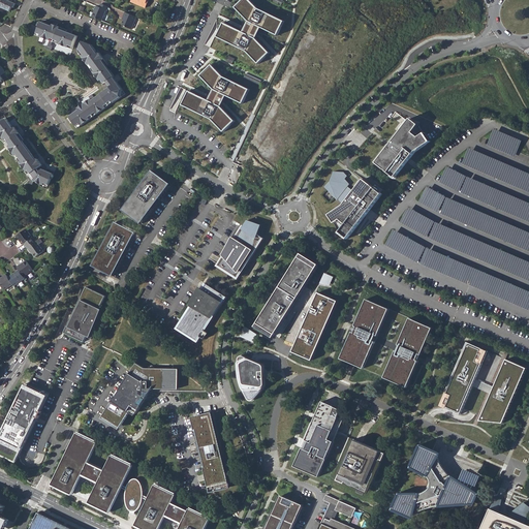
[(16,4),(12,2),(11,1),(11,0),(0,0),(0,1),(2,2),(0,6),(10,11),(12,7),(14,7),(16,4)]
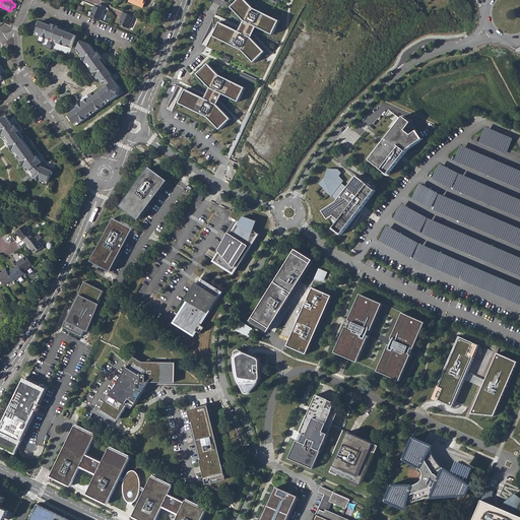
[(131,0),(130,3),(143,8),(145,3),(144,2),(144,0),(131,0)]
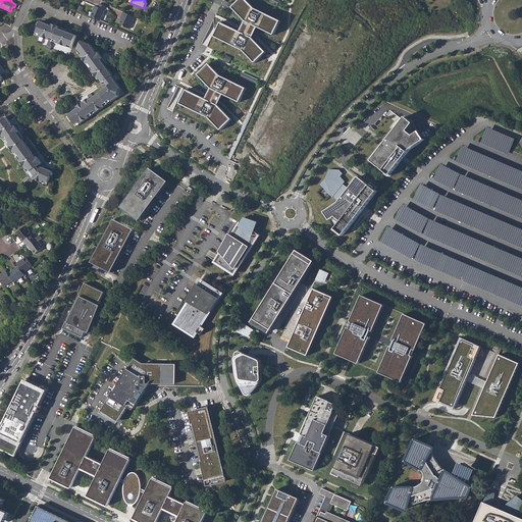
[(221,22),(214,37),(243,50),(255,63),(266,52),(253,38),(258,28),(274,36),(280,21),(255,8),(247,0),(239,0),(232,7),(246,20),(240,32),(221,22)]
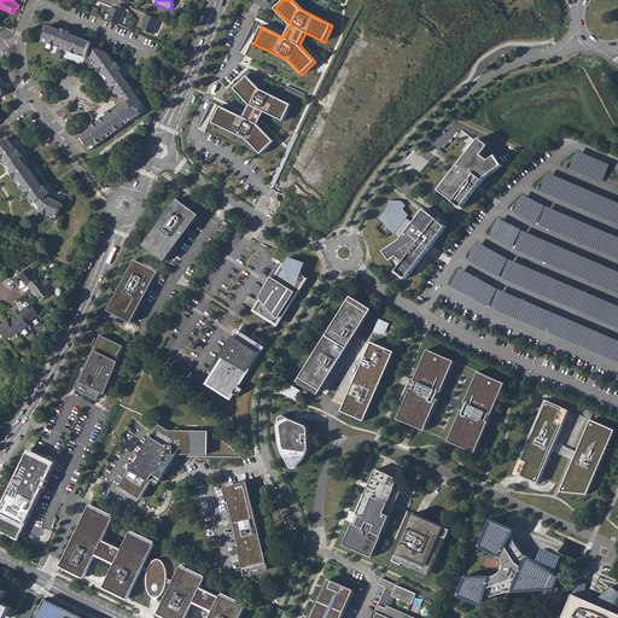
[(109,5),(104,18),(115,23),(121,10),(122,10),(123,6),(115,3),(112,7),(109,5)]
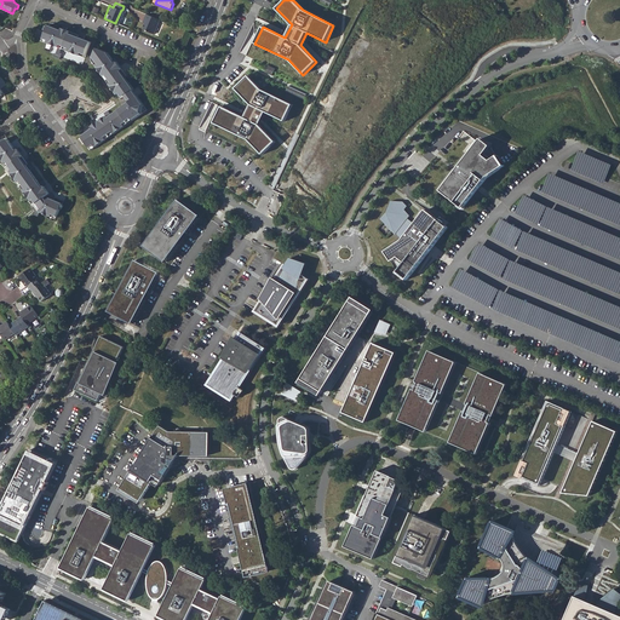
[(156,34),(162,21),(150,16),(148,21),(150,22),(148,26),(147,30),(156,34)]
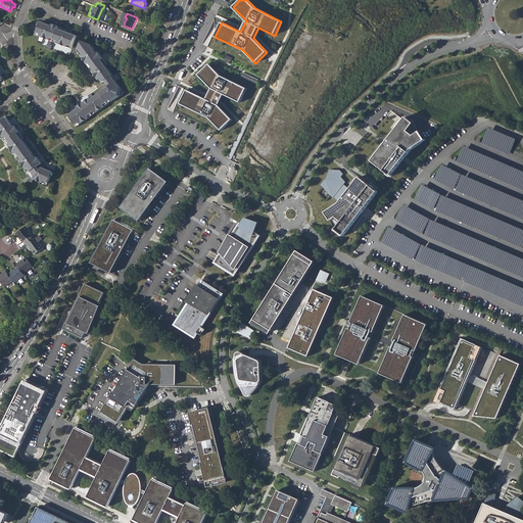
[(54,30),(56,25),(57,22),(53,21),(51,26),(41,21),(39,28),(43,29),(40,36),(50,40),(50,38),(58,41),(57,43),(67,47),(68,45),(73,46),(77,35),(70,33),(73,29),(67,27),(66,29),(65,34),(62,33),(63,30),(57,28),(56,31),(54,30)]
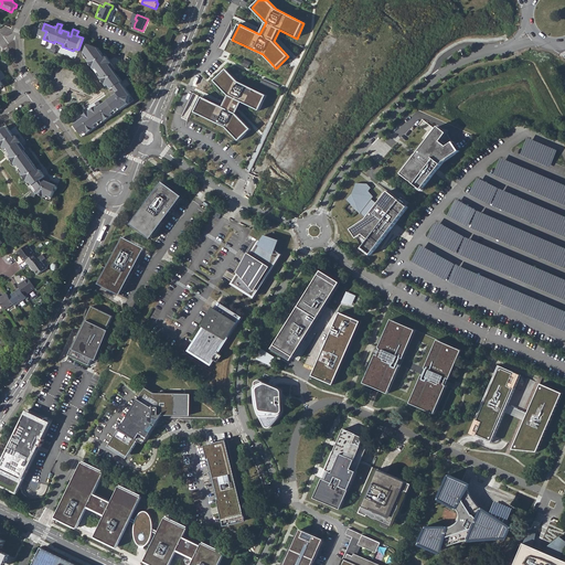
[(67,35),(71,36),(72,31),(61,27),(59,32),(61,33),(62,30),(68,32),(67,35)]
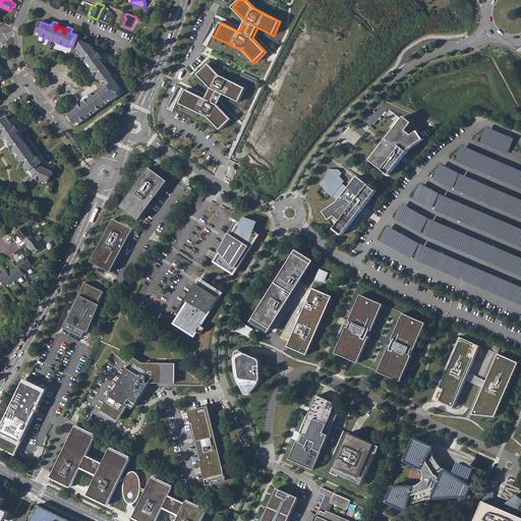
[(105,80),(112,75),(112,74),(109,69),(112,66),(109,62),(107,64),(103,66),(102,64),(104,62),(100,57),(98,59),(97,58),(100,55),(96,49),(95,50),(91,45),(81,41),(78,48),(82,55),(81,56),(88,64),(90,63),(94,68),(94,67),(95,69),(93,71),(99,79),(101,78),(103,81),(105,80)]
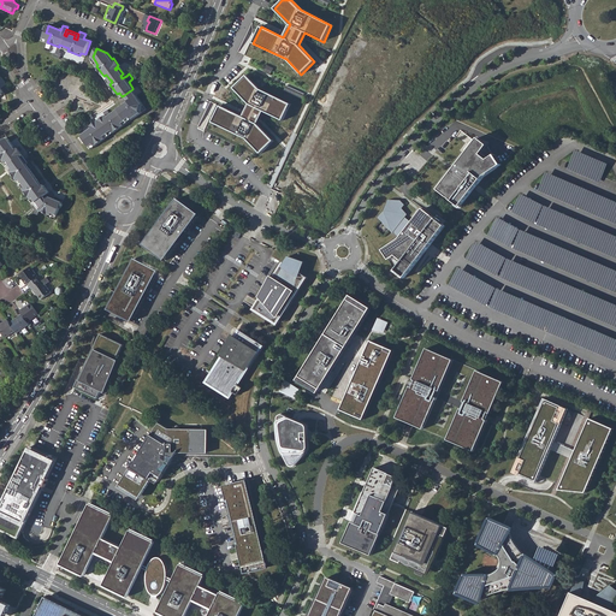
[(120,76),(122,78),(126,76),(118,65),(114,69),(116,70),(118,67),(123,73),(120,76)]
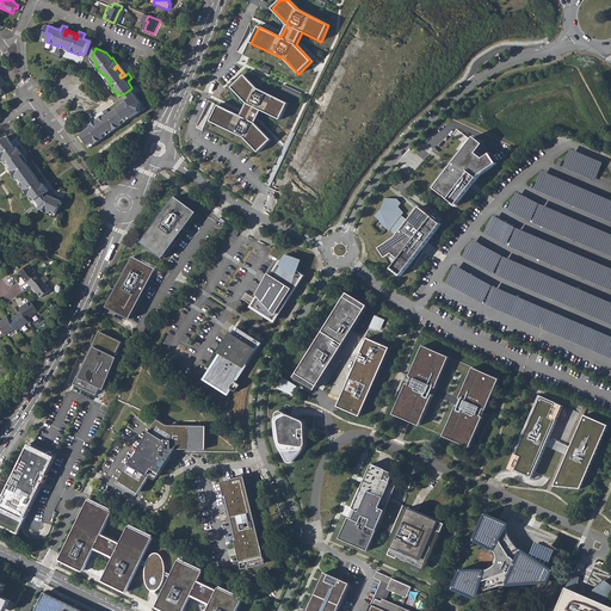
[(210,122),(245,139),(259,153),(272,140),(255,124),(261,111),(281,121),(289,104),(259,88),(245,75),(232,87),(247,104),(241,116),(218,105),(210,122)]
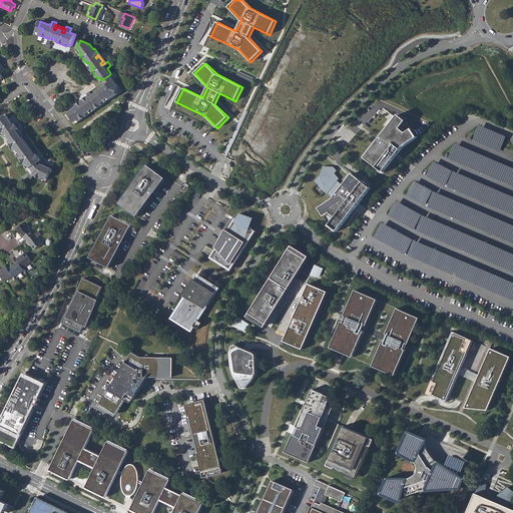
[(236,75),(251,83),(253,78),(238,71),(236,75)]
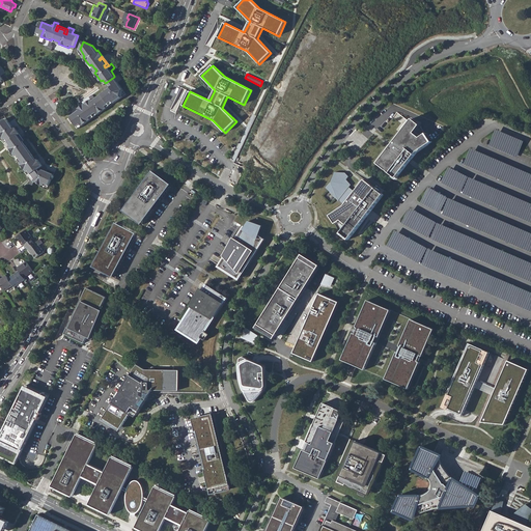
[(111,87),(112,89),(114,87),(113,85),(112,84),(115,82),(116,82),(116,83),(117,82),(114,77),(107,82),(111,87)]
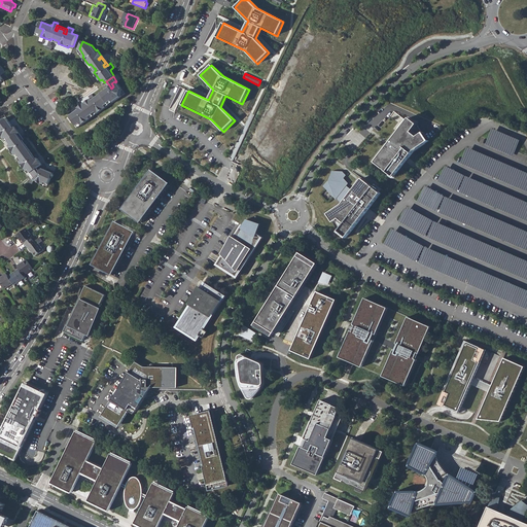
[(75,118),(72,120),(76,126),(80,123),(81,125),(91,118),(89,116),(95,113),(94,111),(95,111),(97,113),(106,107),(104,105),(111,101),(112,103),(123,96),(119,95),(120,90),(123,91),(116,81),(115,82),(115,81),(114,81),(111,83),(112,84),(113,86),(111,89),(110,86),(95,98),(92,94),(89,96),(90,99),(93,102),(91,104),(89,101),(80,107),(82,110),(80,111),(79,108),(72,114),(75,118)]
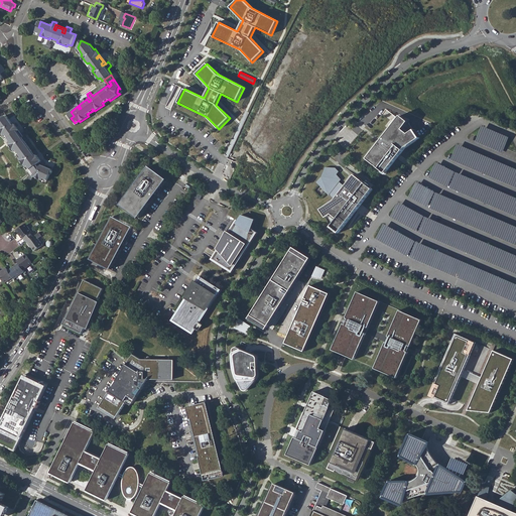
[(78,106),(79,109),(81,108),(79,105),(87,99),(89,102),(91,100),(88,97),(77,105),(78,106)]
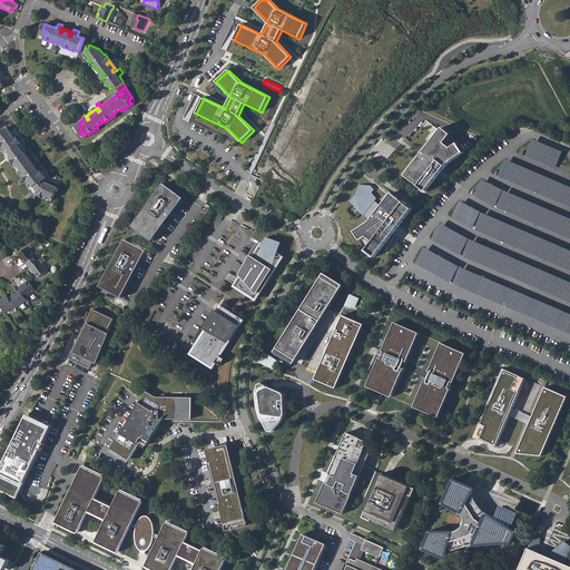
[(405,175),(425,192),(449,163),(463,153),(452,136),(446,141),(445,141),(451,135),(442,127),(405,175)]
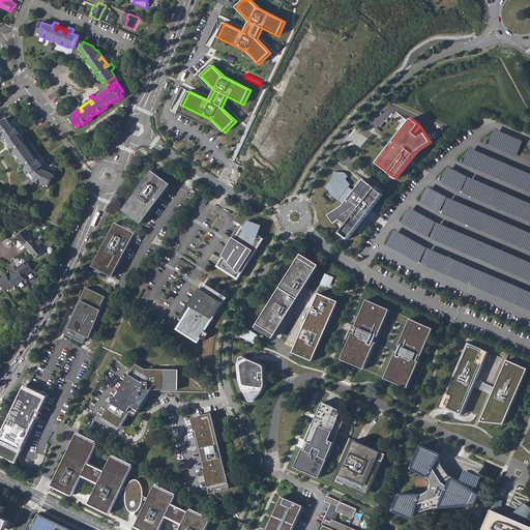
[(43,183),(48,185),(53,174),(47,171),(48,168),(45,164),(42,165),(41,166),(38,162),(35,165),(34,162),(38,158),(40,157),(37,153),(33,156),(26,145),(29,143),(26,139),(24,140),(21,142),(19,141),(22,139),(18,134),(16,135),(15,134),(18,130),(20,129),(18,125),(13,128),(6,119),(0,123),(0,134),(4,140),(5,139),(10,145),(9,146),(16,155),(17,154),(22,162),(21,163),(27,172),(29,171),(35,179),(34,180),(34,181),(42,185),(43,183)]
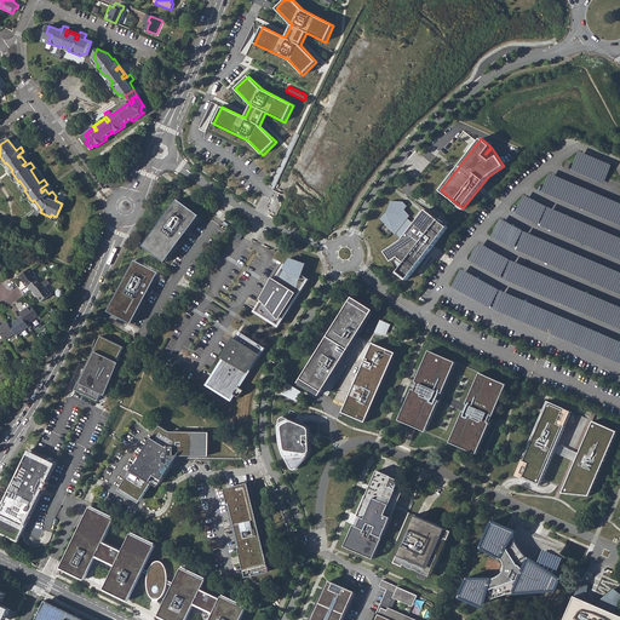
[(612,164),(579,151),(572,171),(603,184),(612,164)]
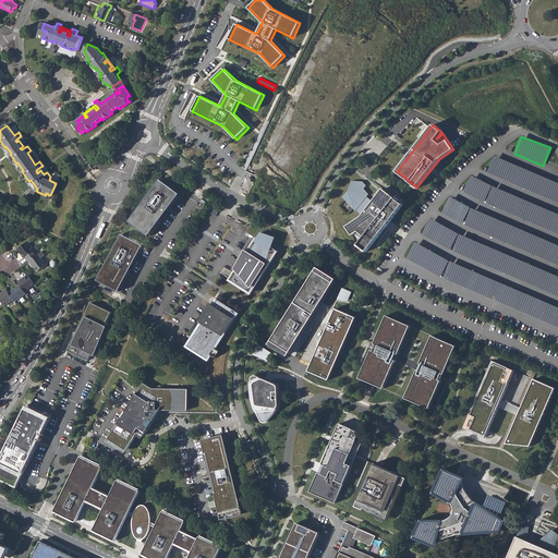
[(20,148),(22,149),(25,147),(19,137),(15,141),(16,142),(19,141),(23,146),(20,148)]
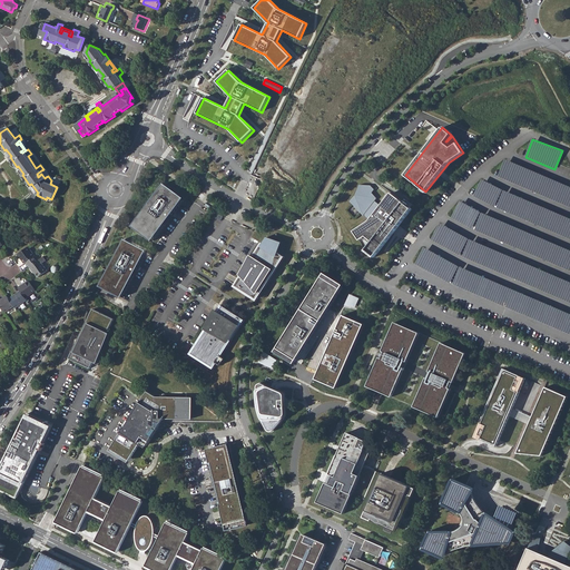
[(569,186),(505,159),(498,177),(569,206),(569,186)]
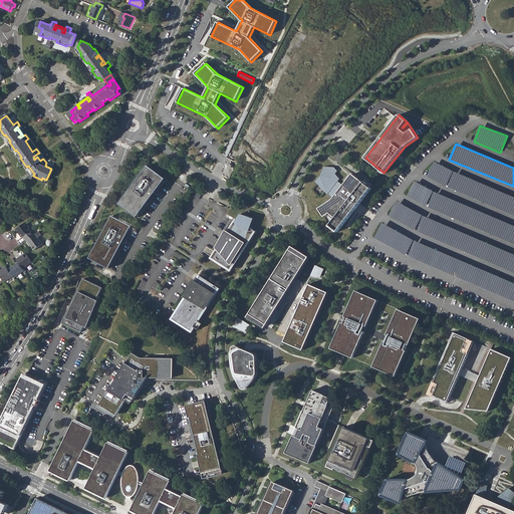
[(453,171),(435,162),(427,177),(445,187),(453,171)]
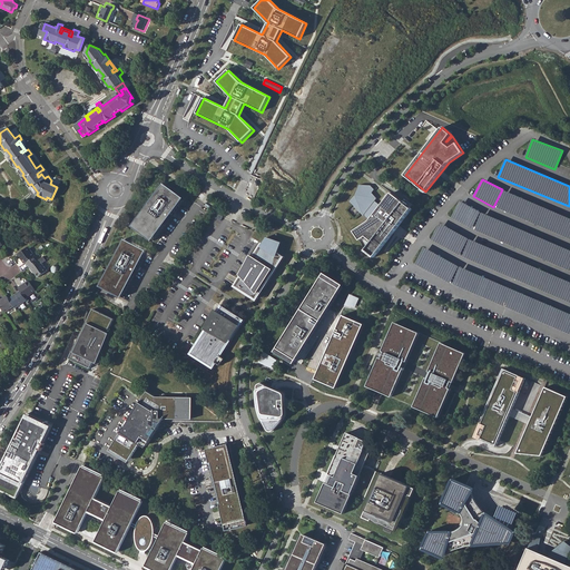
[(165,184),(133,227),(153,242),(185,198),(165,184)]
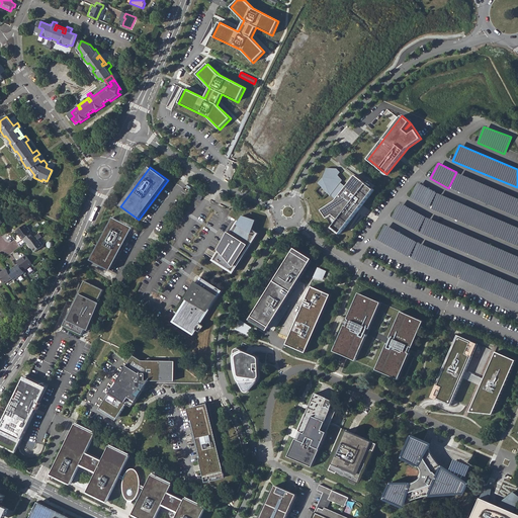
[(345,188),(340,184),(341,182),(343,180),(332,168),(327,168),(322,178),(318,183),(330,196),(332,193),(338,198),(336,200),(322,210),(328,219),(334,214),(339,219),(333,227),(341,234),(374,190),(356,175),(347,187),(345,188)]
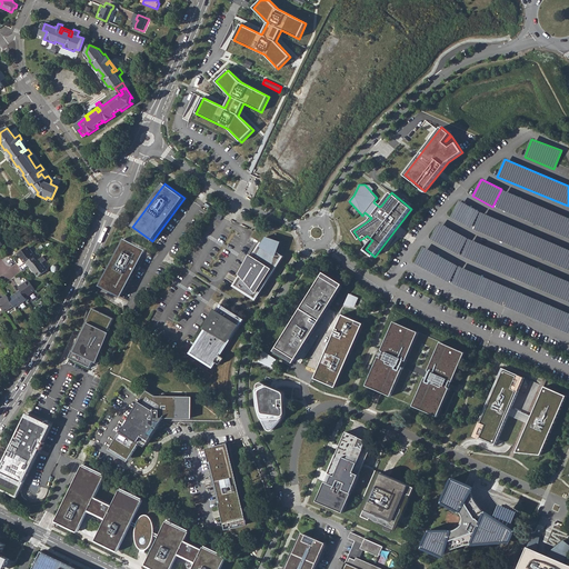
[(568,218),(502,190),(496,208),(568,238),(568,218)]
